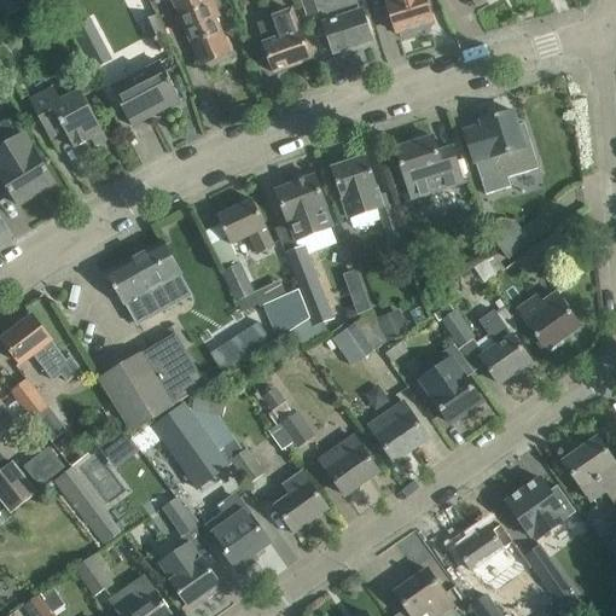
[(30,0),(0,0),(0,17),(17,7),(30,0)]
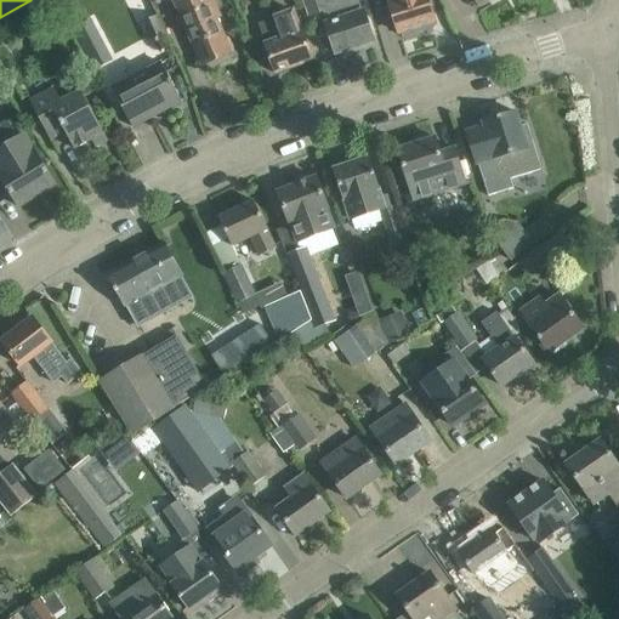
[(172,0),(200,63),(228,51),(214,16),(217,13),(211,0),(172,0)]
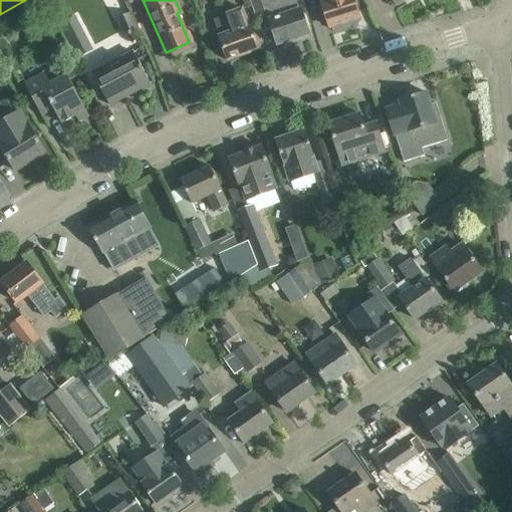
[(250,0),(254,11),(265,7),(270,5),(268,0),(250,0)]
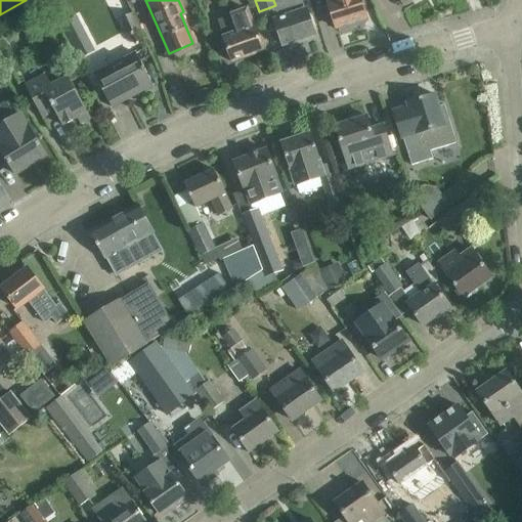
[(273,0),(275,5),(270,7),(273,18),(275,24),(281,43),(313,33),(306,13),(305,9),(304,9),(301,0),(273,0)]
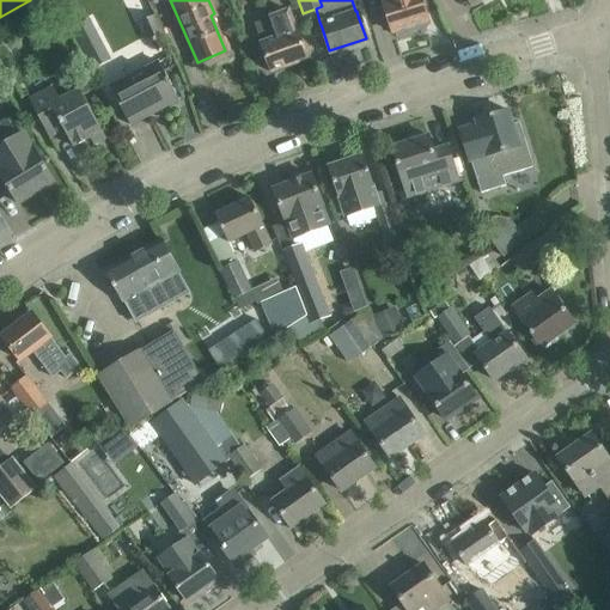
[(383,0),(380,1),(390,30),(394,30),(395,35),(410,30),(409,24),(427,19),(421,0),(383,0)]
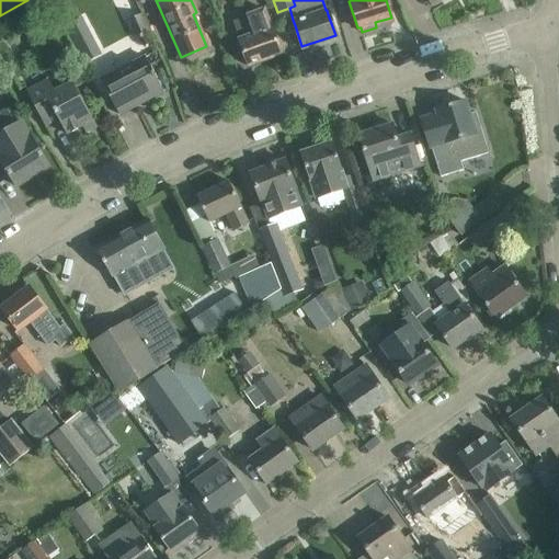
[(281,53),(273,32),(271,26),(270,27),(262,8),(230,20),(247,65),(281,53)]
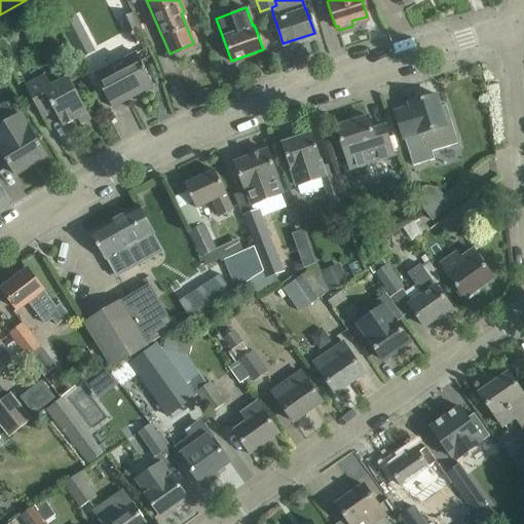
[(118,17),(125,33),(139,27),(132,11),(118,17)]
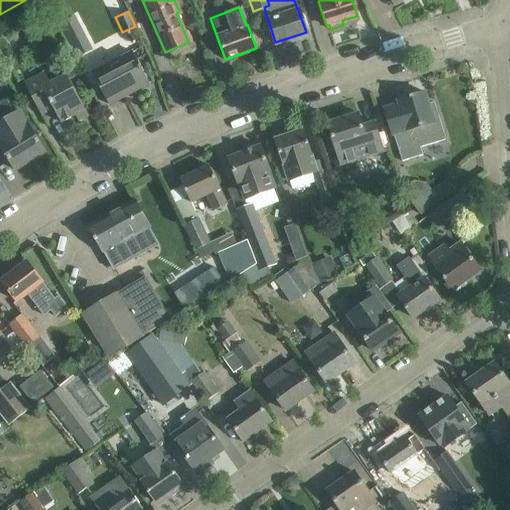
[(74,15),(59,23),(76,56),(92,48),(74,15)]
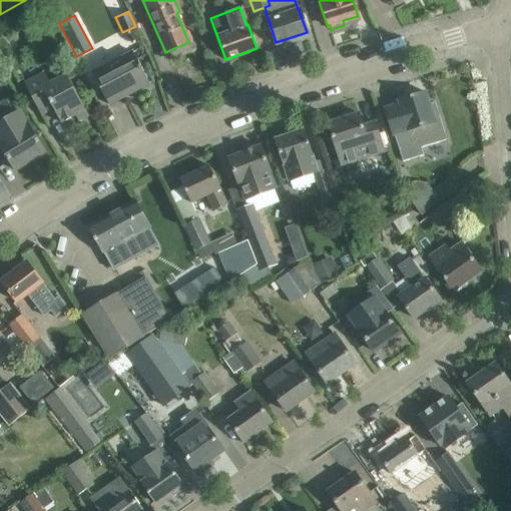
[(131,50),(91,71),(107,103),(122,95),(121,93),(131,88),(132,90),(148,82),(131,50)]
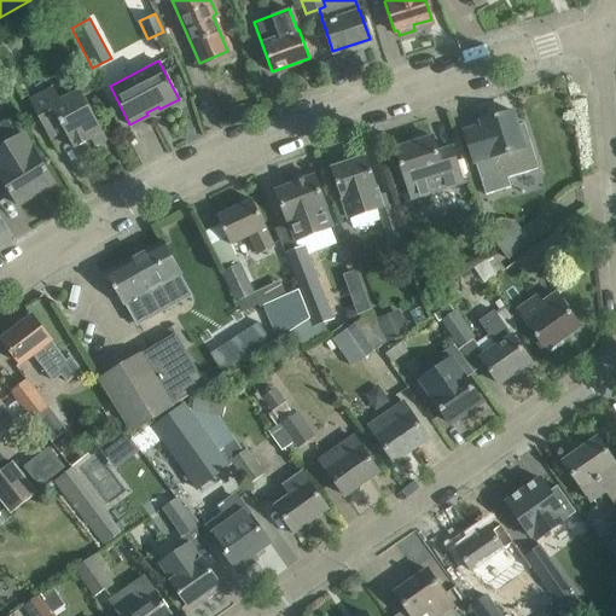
[(103,134),(92,114),(79,88),(59,98),(52,86),(28,99),(48,137),(63,129),(71,146),(89,137),(91,141),(103,134)]
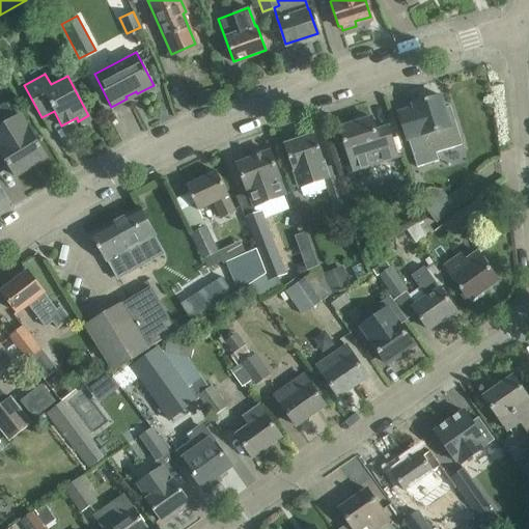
[(443,106),(439,93),(411,103),(413,107),(397,111),(406,139),(407,138),(415,166),(437,160),(435,151),(461,143),(448,105),(443,106)]
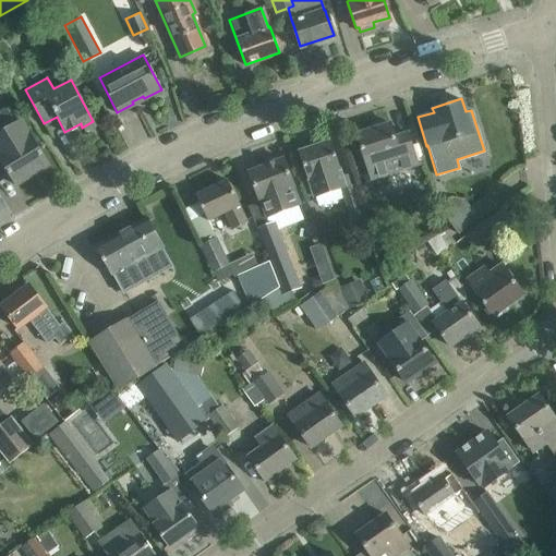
[(11,104),(0,110),(9,127),(0,131),(0,158),(15,184),(48,164),(11,104)]
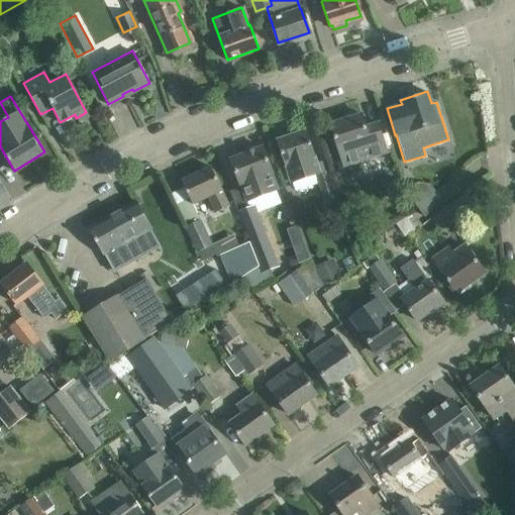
[(333,136),(328,138),(333,153),(338,151),(343,166),(386,151),(376,121),(364,125),(359,112),(355,114),(354,110),(343,113),(344,117),(329,122),(333,136)]
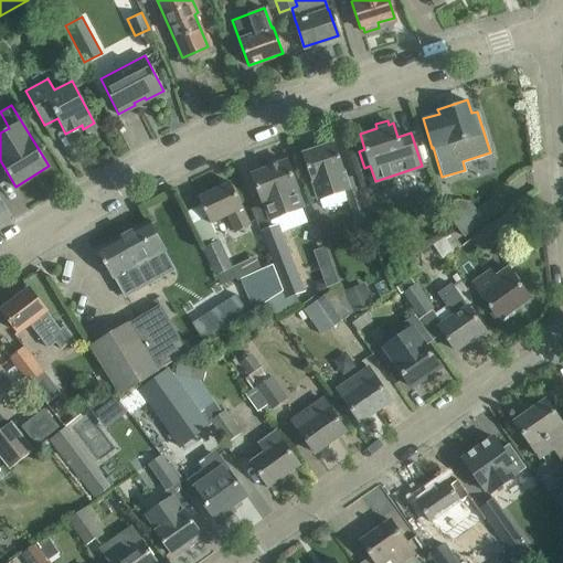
[(315,148),(301,152),(317,198),(346,189),(347,193),(346,193),(356,223),(367,220),(352,174),(344,177),(342,170),(342,169),(333,142),(331,142),(329,138),(312,144),(315,148)]
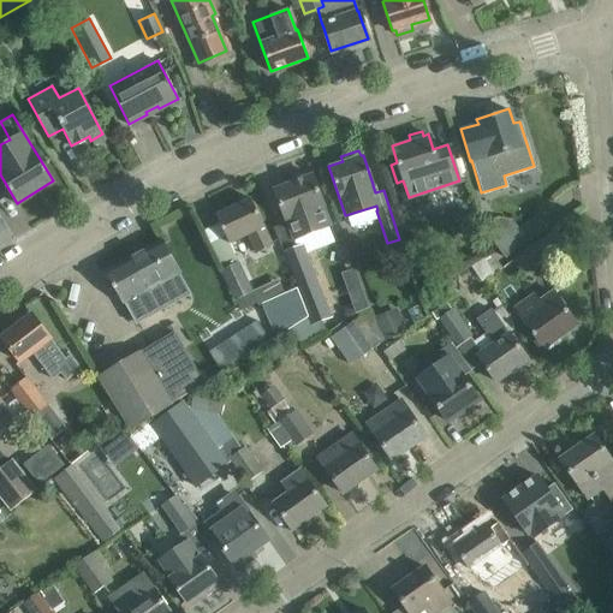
[(323,204),(320,195),(311,173),(273,188),(292,238),(328,224),(321,206),(323,204)]
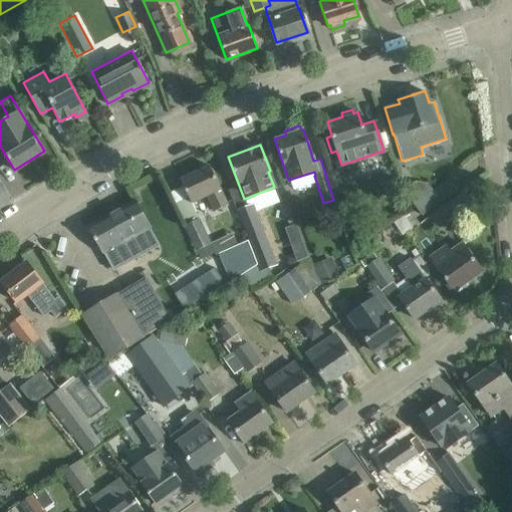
[(179,178),(188,196),(190,202),(207,195),(214,210),(226,204),(219,190),(220,189),(209,165),(179,178)]
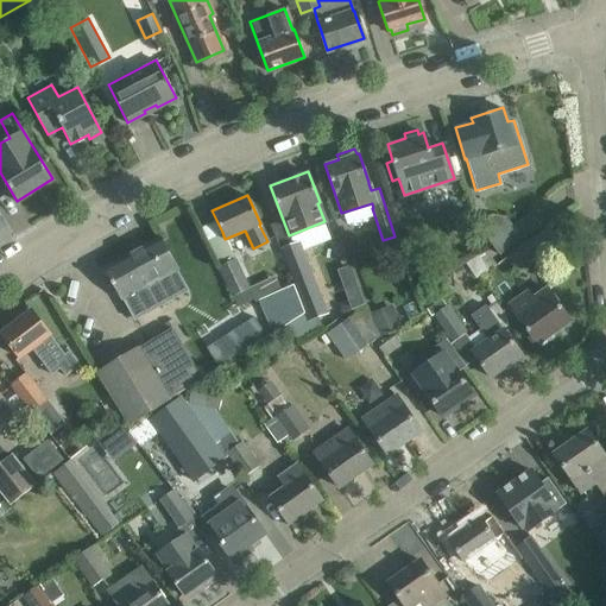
[(497,253),(519,237),(511,225),(488,241),(497,253)]
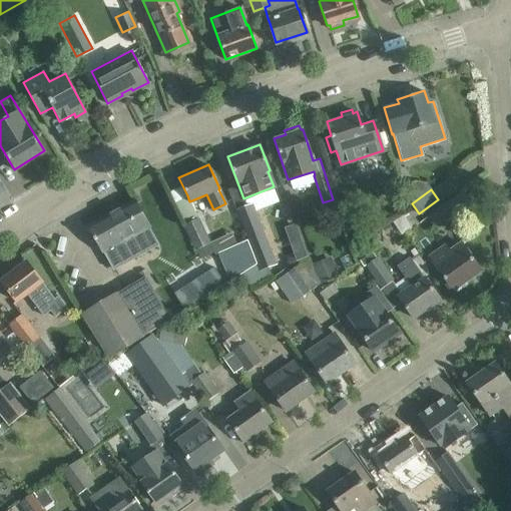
[(352,211),(346,193),(336,197),(335,197),(341,215),(352,211)]
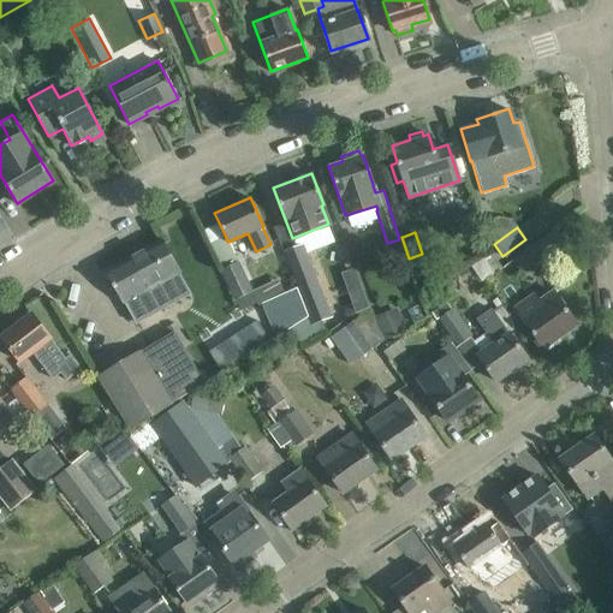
[(177,271),(160,239),(105,269),(113,283),(111,284),(113,287),(114,286),(123,301),(124,299),(135,321),(166,304),(155,283),(177,271)]
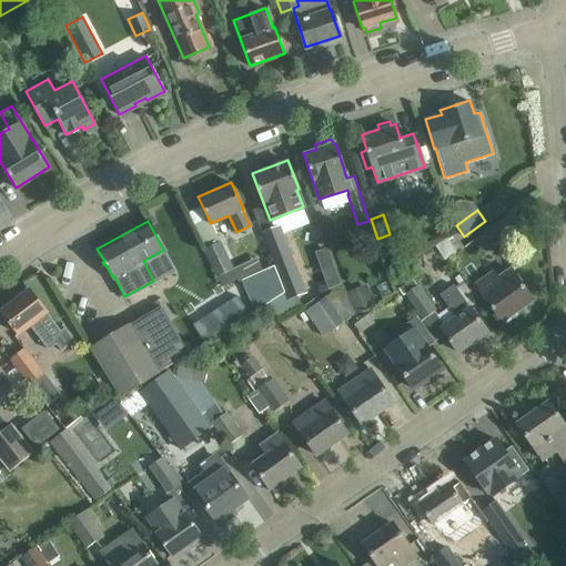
[(274,263),(272,264),(282,291),(284,290),(285,292),(301,282),(278,224),(261,231),(274,263)]
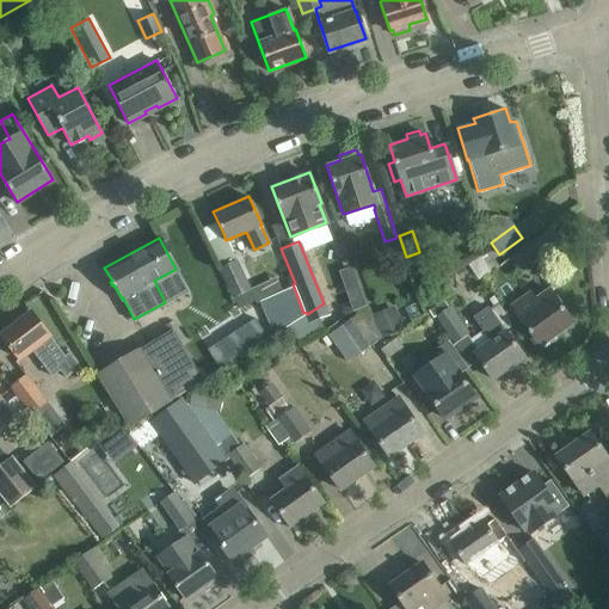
[(234,258),(217,266),(232,296),(248,289),(234,258)]
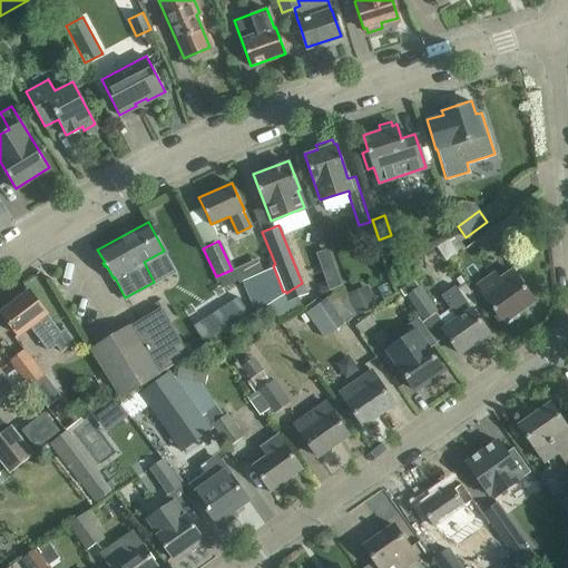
[(327,245),(314,251),(322,270),(329,287),(341,283),(333,263),(329,250),(327,245)]
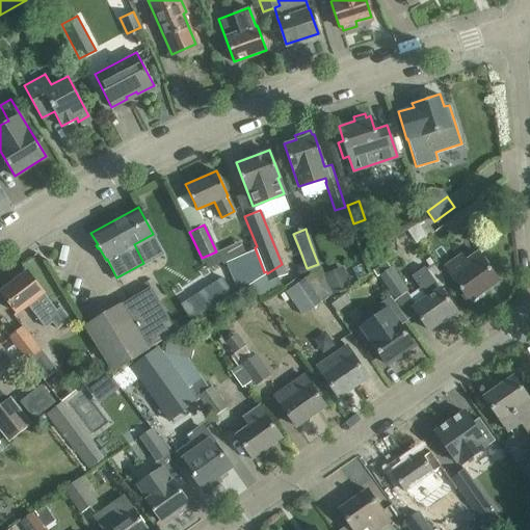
[(240,289),(264,272),(255,247),(227,260),(240,289)]
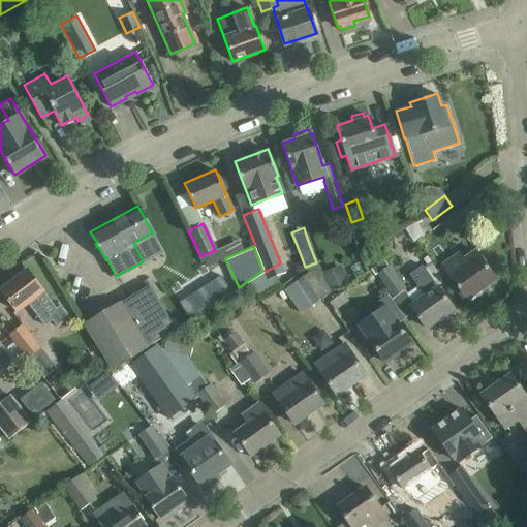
[(441,264),(454,281),(466,298),(494,278),(474,249),(462,258),(458,252),(441,264)]
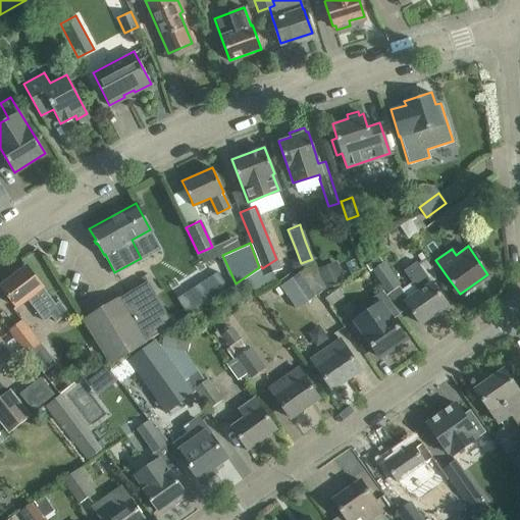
[(276,259),(262,268),(264,273),(279,267),(276,259)]
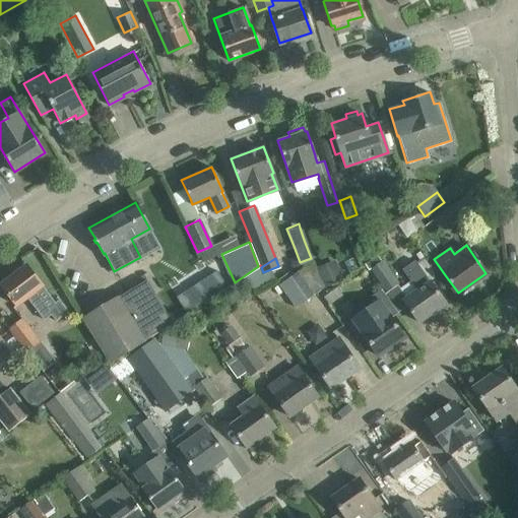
[(444,303),(433,285),(414,259),(402,268),(416,289),(402,300),(417,321),(444,303)]
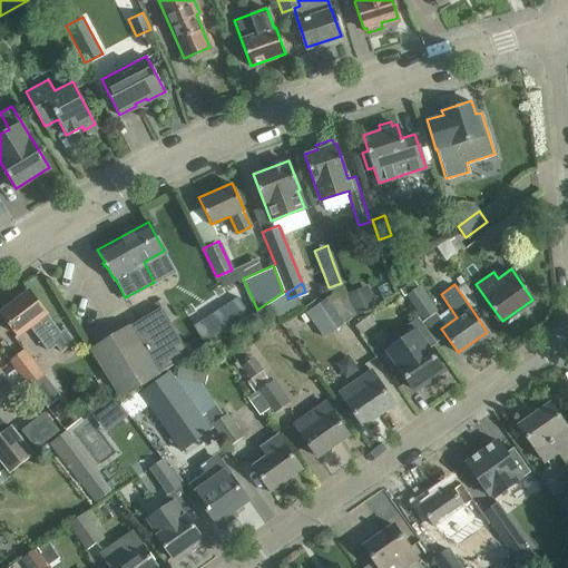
[(419,285),(405,294),(422,320),(436,310),(419,285)]
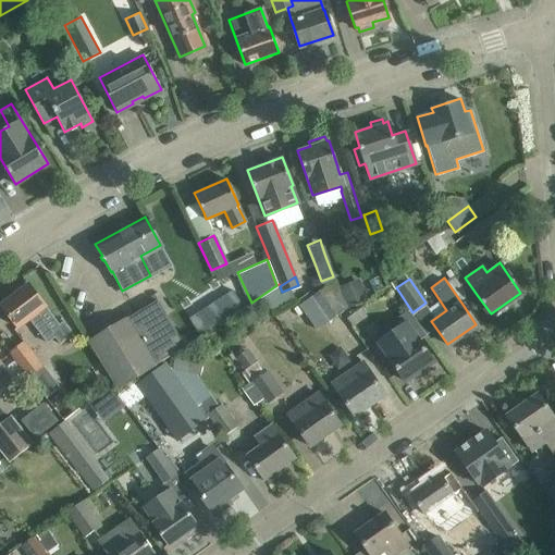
[(346,307),(364,300),(357,283),(340,290),(346,307)]
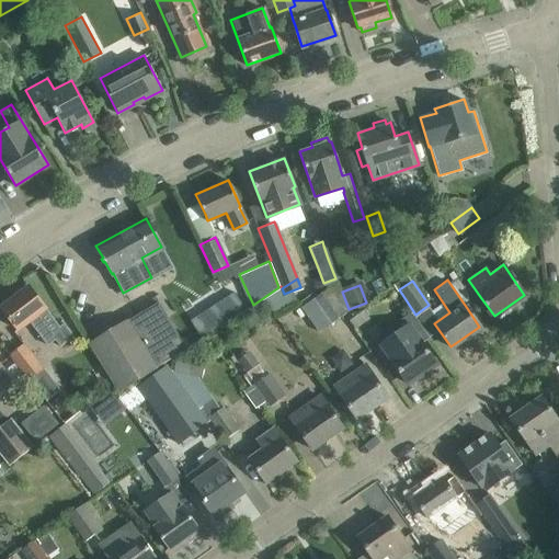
[(45,307),(42,304),(29,286),(13,297),(10,294),(0,303),(2,306),(0,307),(16,328),(27,320),(46,344),(54,339),(59,345),(72,335),(63,322),(57,327),(43,308),(45,307)]
